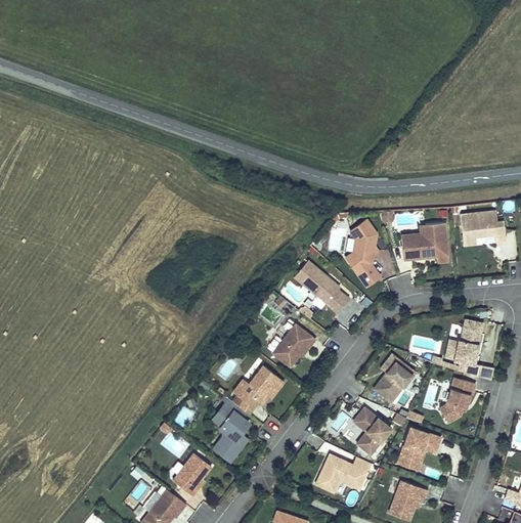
[(506,240),(504,221),(496,221),(495,210),(460,214),(464,245),(476,244),(475,235),(494,233),(495,242),(506,240)]
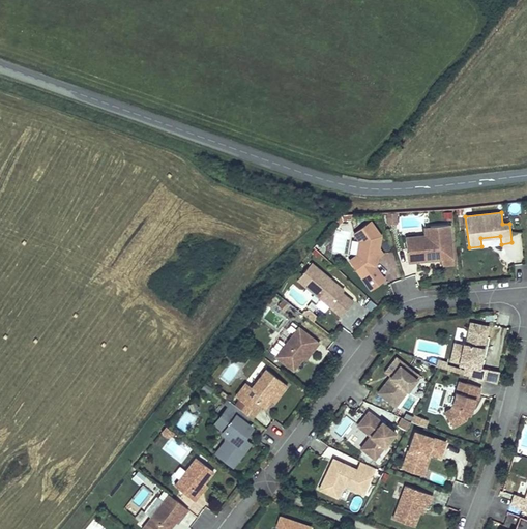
[(379,247),(381,236),(371,222),(354,233),(359,241),(357,255),(360,259),(353,264),(371,289),(384,280),(375,266),(376,266),(377,257),(375,254),(376,251),(379,247)]
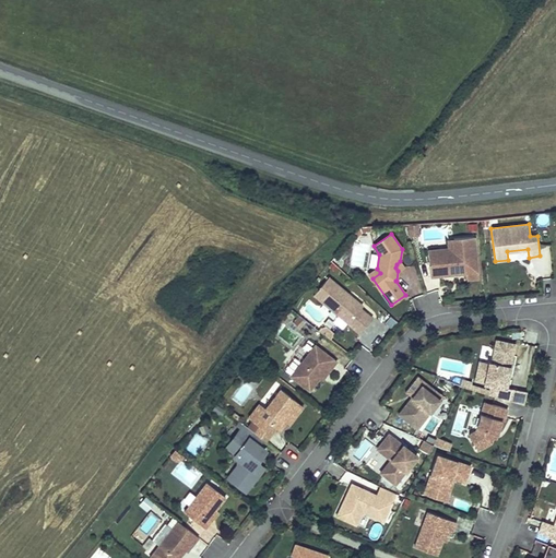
[(477,279),(474,236),(453,238),(454,253),(438,254),(438,249),(427,250),(430,276),(458,274),(458,272),(465,271),(465,273),(466,280),(477,279)]
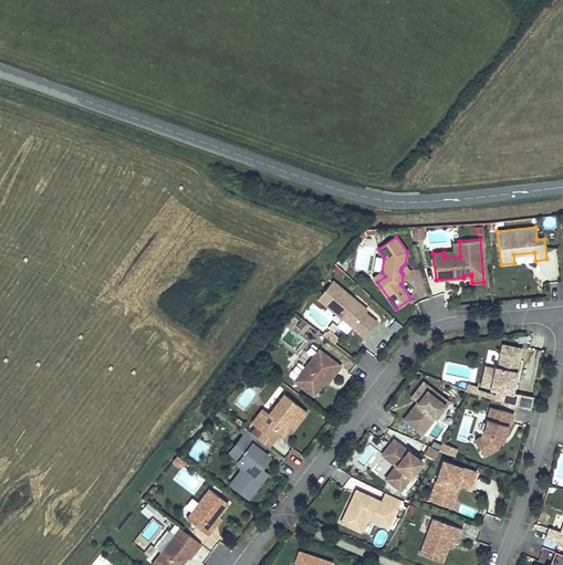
[(460,257),(459,241),(454,242),(455,251),(444,252),(444,258),(460,257)]
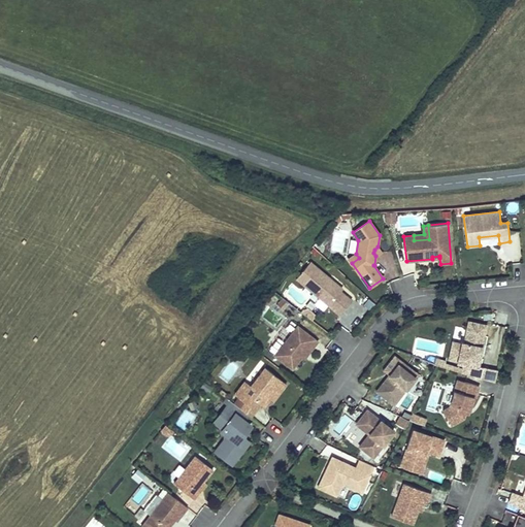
[(359,258),(356,254),(349,259),(352,263),(359,258)]
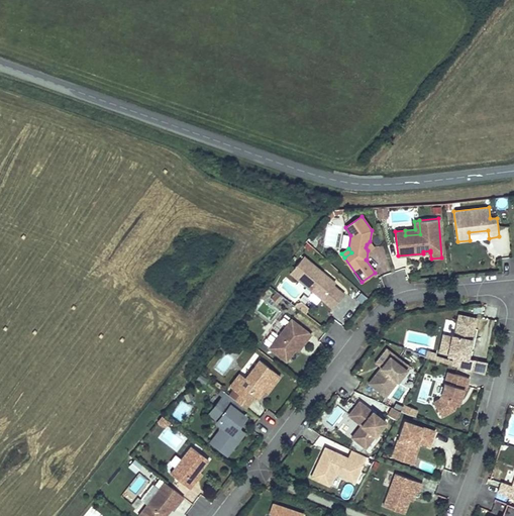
[(333,286),(321,275),(323,273),(304,256),(290,273),(332,309),(344,295),(333,286)]
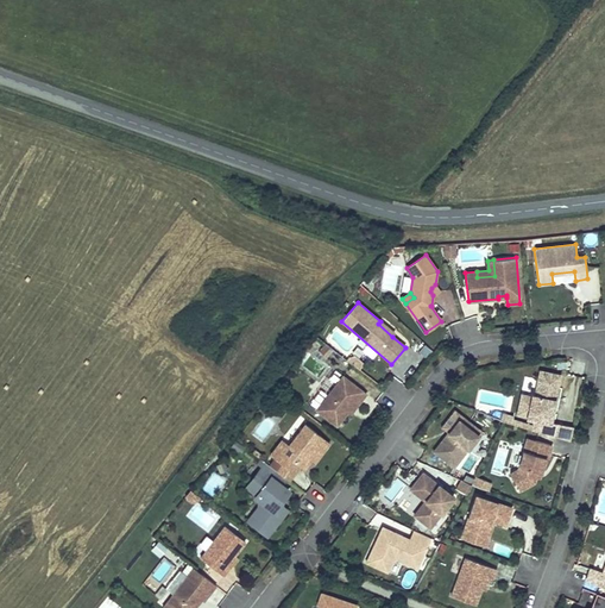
[(395,333),(380,321),(378,324),(392,337),(395,333)]
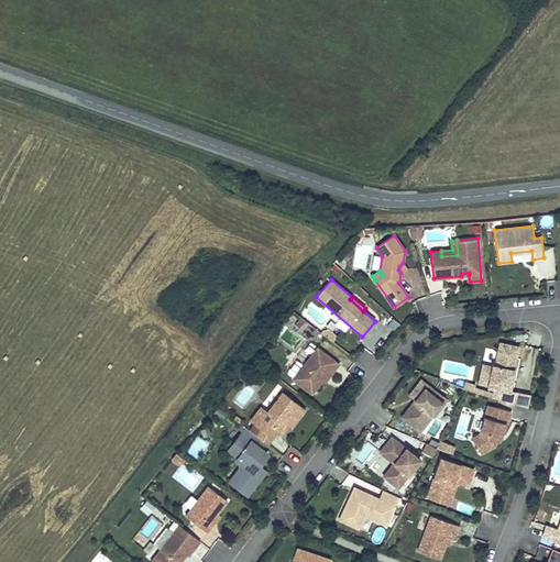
[(508,392),(518,346),(498,343),(494,366),(491,365),(491,366),(487,385),(486,387),(494,388),(492,397),(512,404),(514,393),(508,392)]
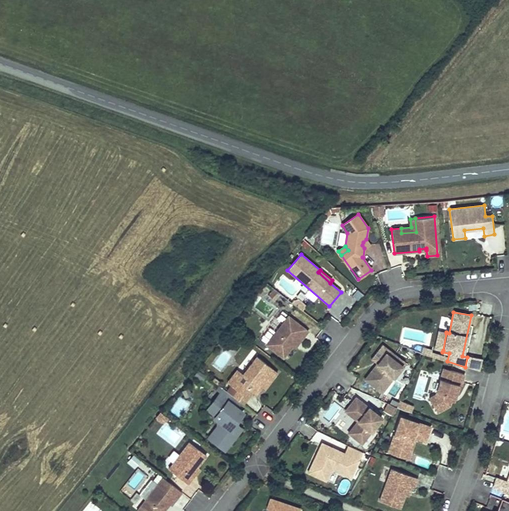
[(293,346),(300,336),(302,338),(308,331),(288,316),(267,345),(277,353),(283,358),(293,346)]
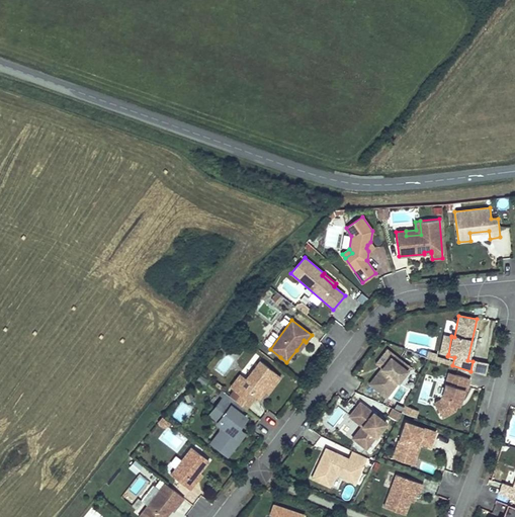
[(448,354),(451,337),(443,335),(439,352),(448,354)]
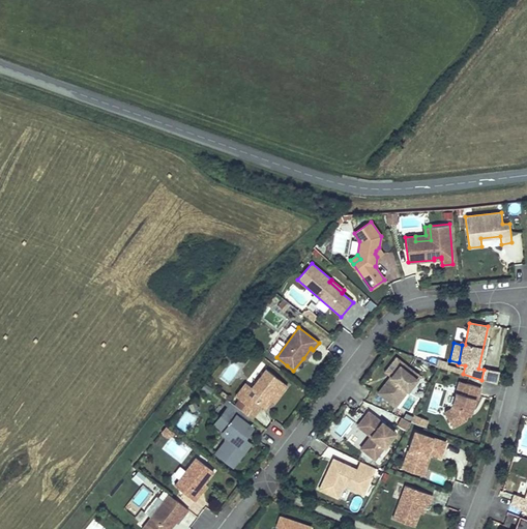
[(305,360),(313,350),(311,348),(303,358),(305,360)]
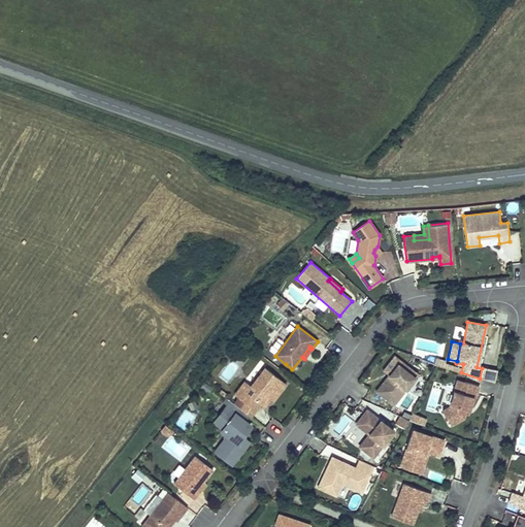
[(394,405),(415,377),(397,364),(389,375),(390,376),(384,385),(383,384),(376,392),(394,405)]
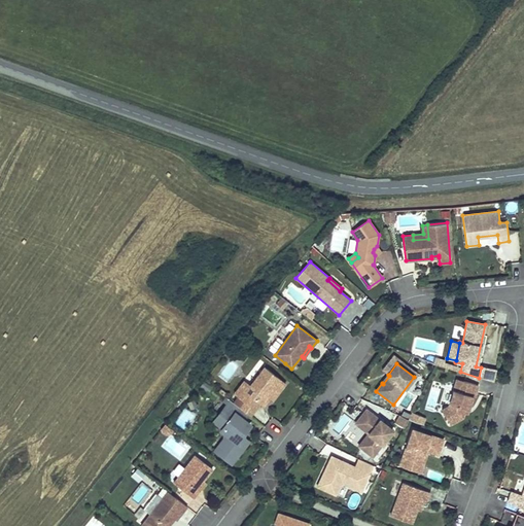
[(276,396),(286,384),(265,367),(250,386),(246,392),(243,389),(237,396),(245,402),(241,409),(244,412),(247,414),(251,417),(260,405),(264,407),(270,398),(273,394),(276,396)]
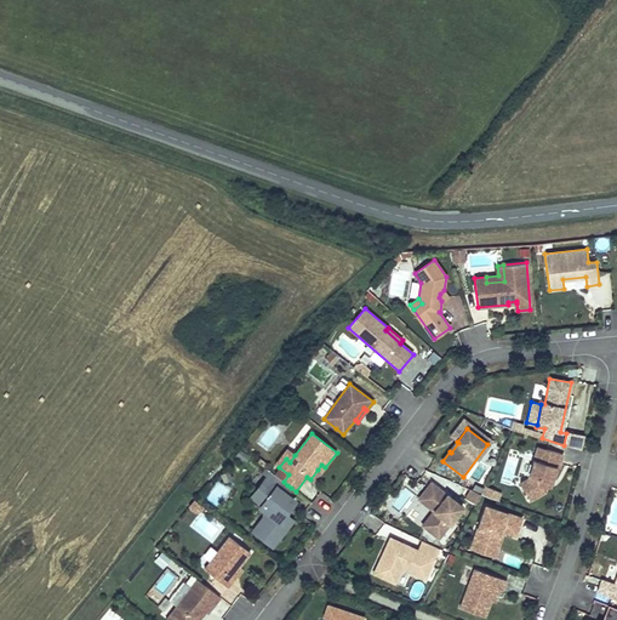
[(543,462),(547,450),(538,447),(533,460),(543,462)]
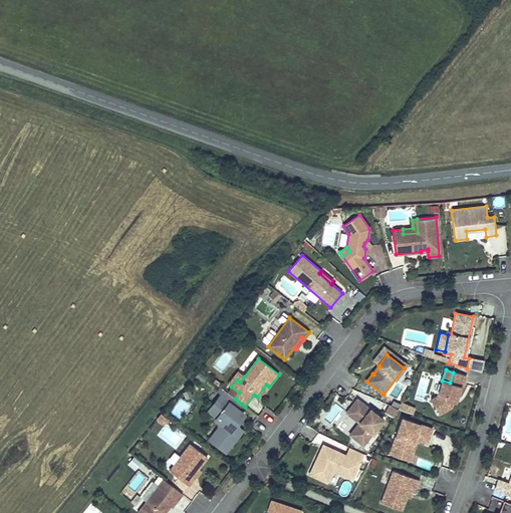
[(240,382),(244,376),(239,371),(229,385),(231,387),(237,379),(240,382)]
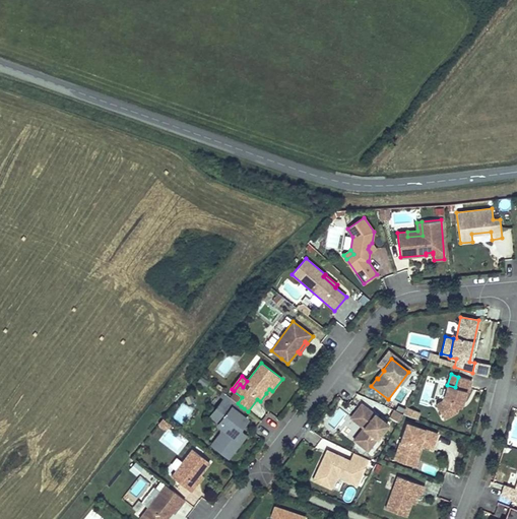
[(458,407),(459,403),(462,404),(466,391),(468,392),(472,380),(458,377),(455,387),(447,385),(443,401),(436,404),(444,418),(457,412),(458,407)]
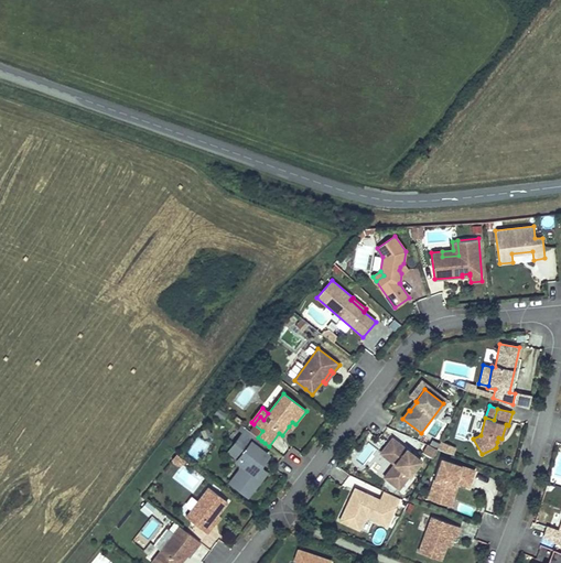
[(255,446),(257,444),(258,445),(261,441),(258,437),(247,430),(230,451),(240,458),(241,471),(237,475),(254,488),(266,474),(259,467),(268,456),(260,450),(255,446)]
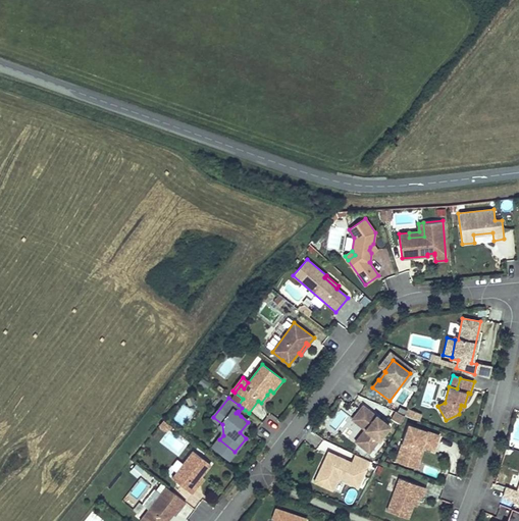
[(186,427),(197,413),(187,405),(175,419),(186,427)]
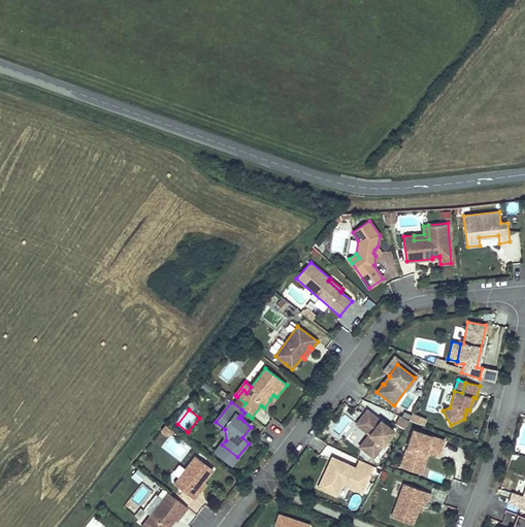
[(373,458),(394,431),(367,410),(359,420),(372,430),(369,434),(370,435),(361,448),(373,458)]
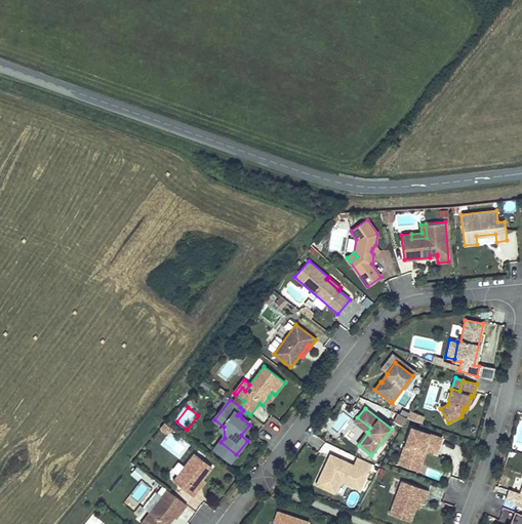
[(242,418),(246,412),(243,410),(240,414),(239,413),(237,415),(242,418)]
